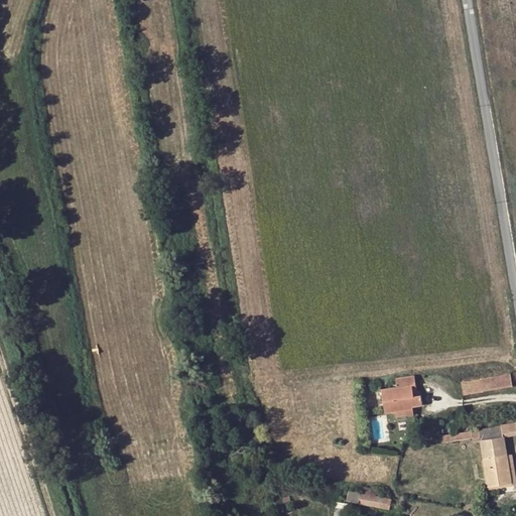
[(497,389),(512,386),(510,374),(494,377),(497,389)]
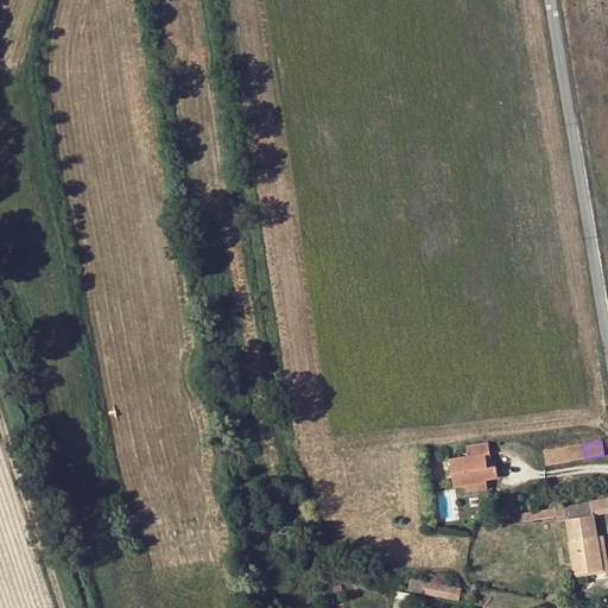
[(466,485),(486,481),(498,479),(496,466),(493,467),(486,469),(485,455),(491,455),(488,443),(467,447),(468,457),(449,461),(453,486),(466,485)]
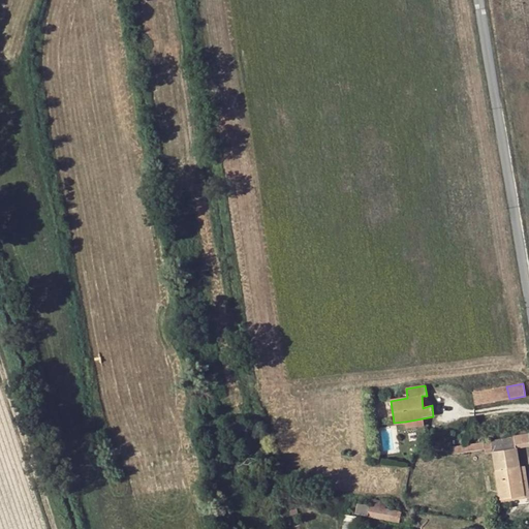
[(473,392),(475,404),(509,399),(506,386),(473,392)]
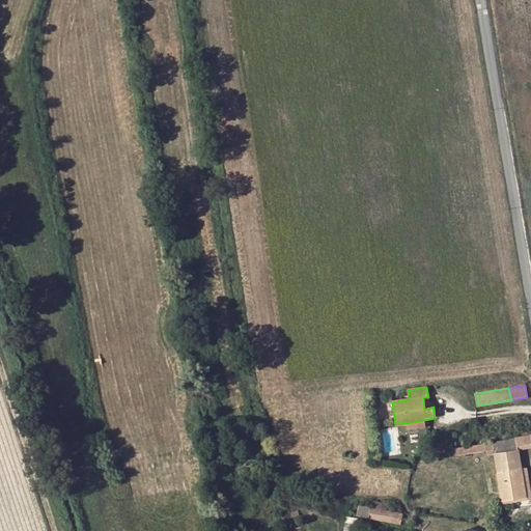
[(424,420),(407,423),(408,430),(425,427),(424,420)]
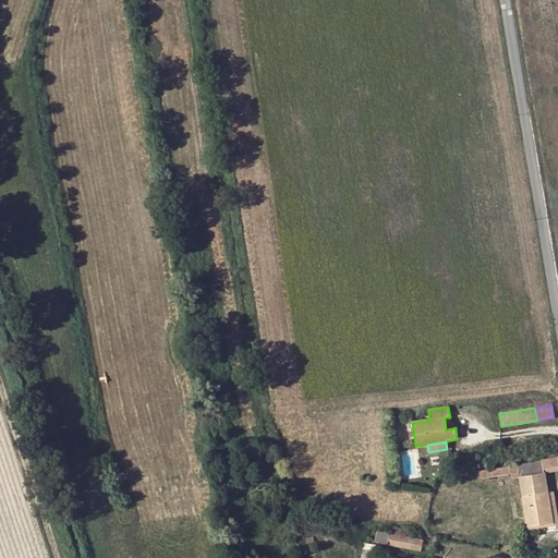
[(557,457),(543,460),(544,473),(557,470),(557,457)]
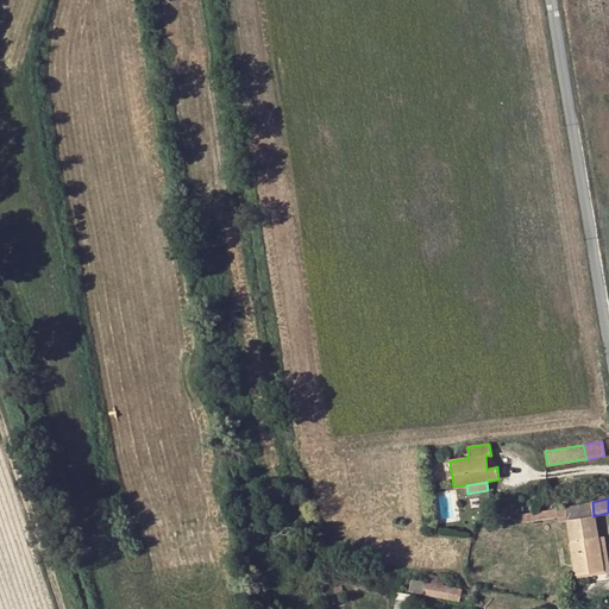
[(565,520),(575,576),(604,571),(598,538),(594,516),(592,502),(564,507),(565,520)]
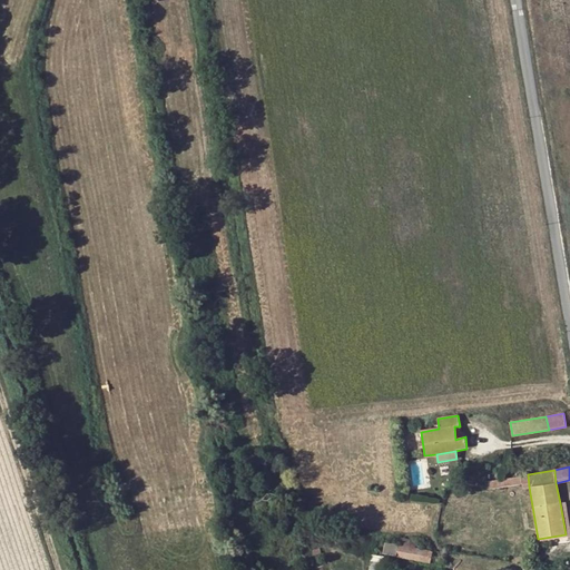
[(529,487),(528,474),(520,475),(522,489),(529,487)]
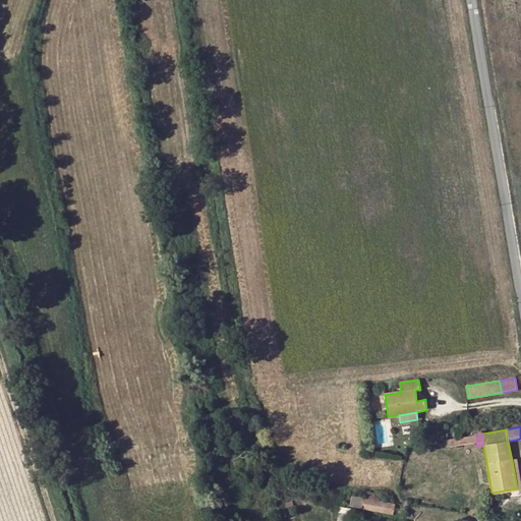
[(444,448),(473,443),(472,436),(443,440),(444,448)]
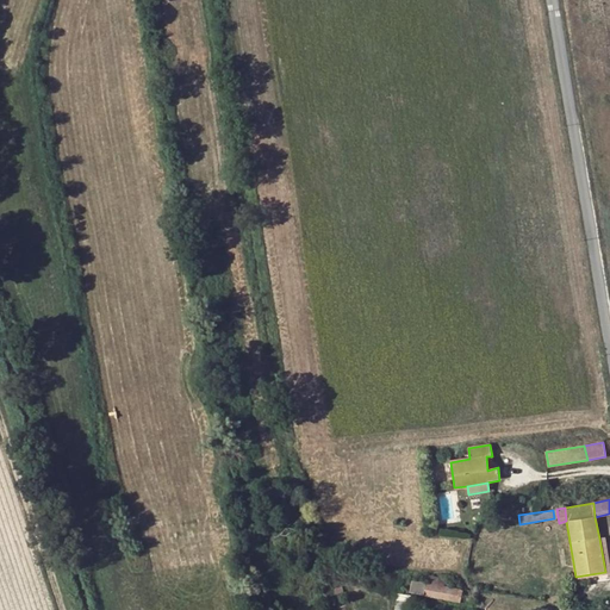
[(599,539),(605,572),(609,576),(609,562),(605,537),(599,539)]
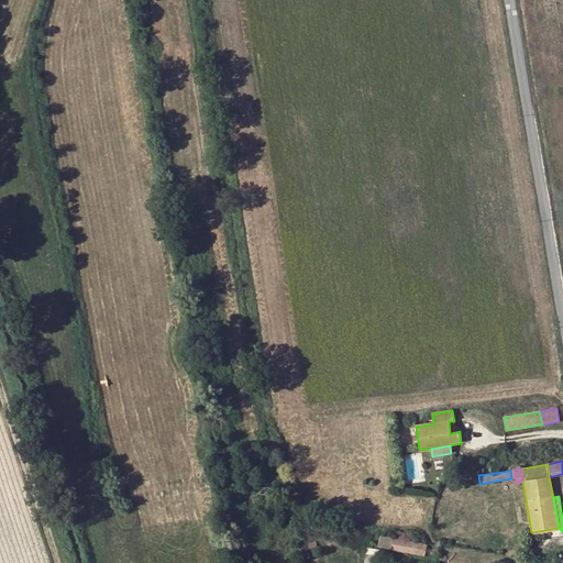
[(393,538),(410,541),(411,533),(395,530),(393,538)]
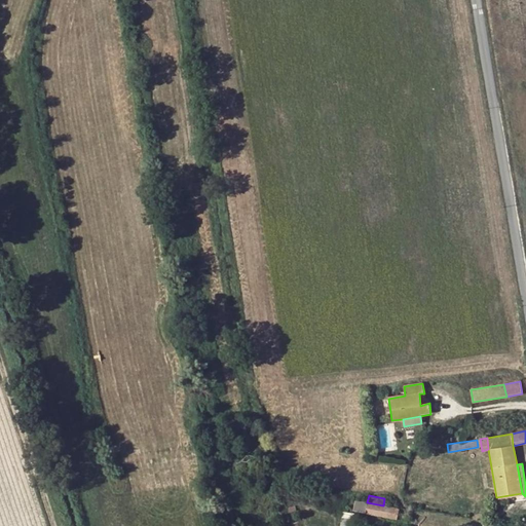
[(398,520),(400,509),(383,505),(367,502),(355,500),(353,512),(398,520)]
